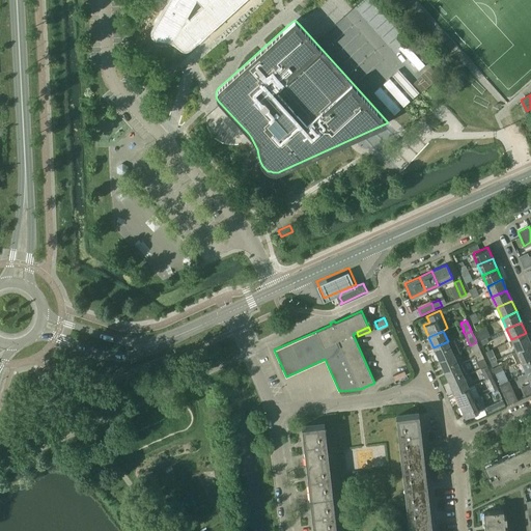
[(530,343),(526,333),(511,339),(515,351),(530,343)]
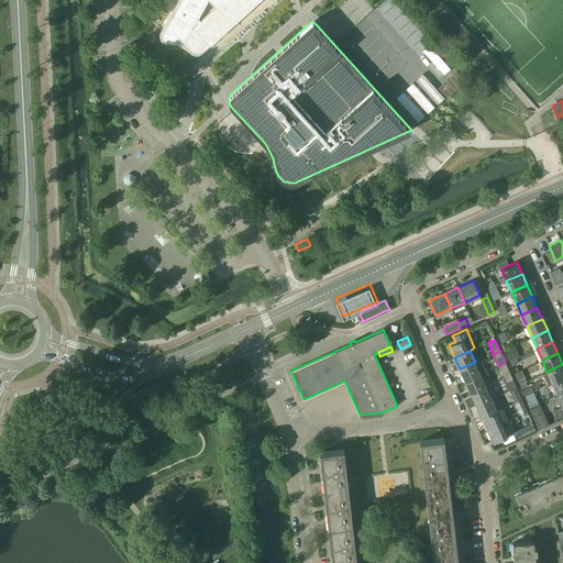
[(481,374),(475,362),(460,368),(465,382),(481,374)]
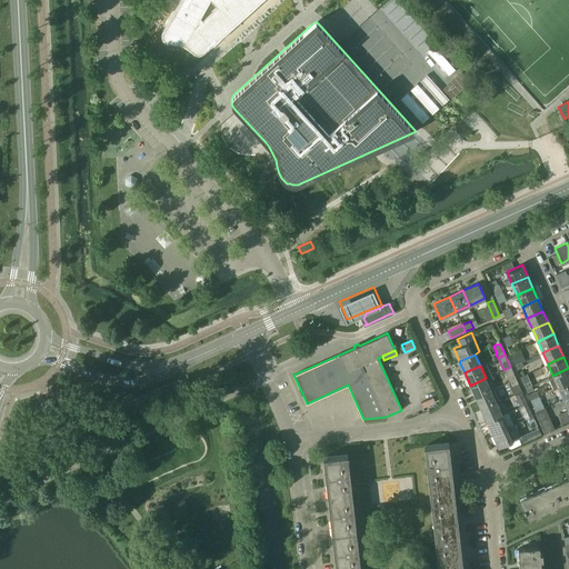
[(516,379),(510,367),(503,370),(509,382),(516,379)]
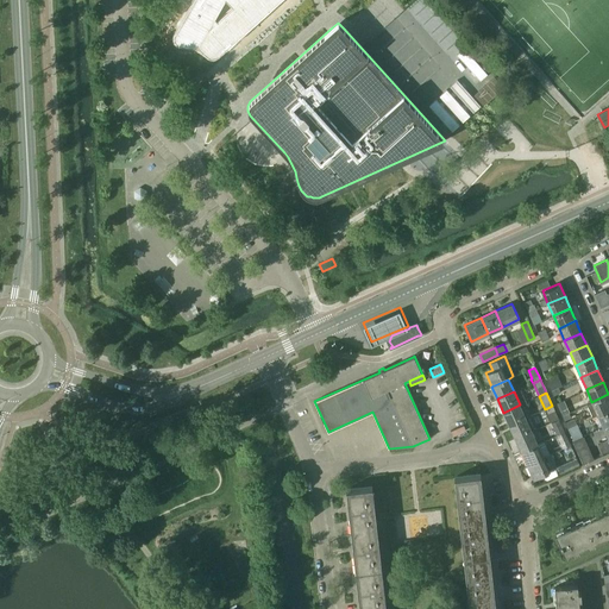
[(591,402),(586,405),(591,416),(597,414),(608,408),(608,395),(608,394),(591,402)]
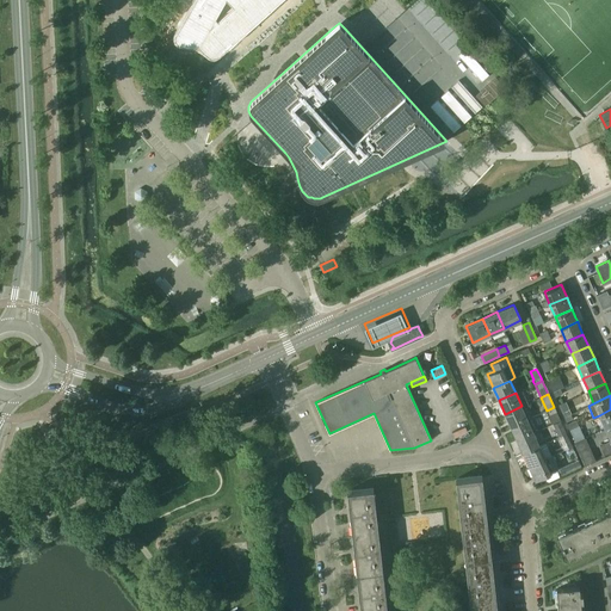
[(528,420),(522,406),(505,414),(511,427),(528,420)]
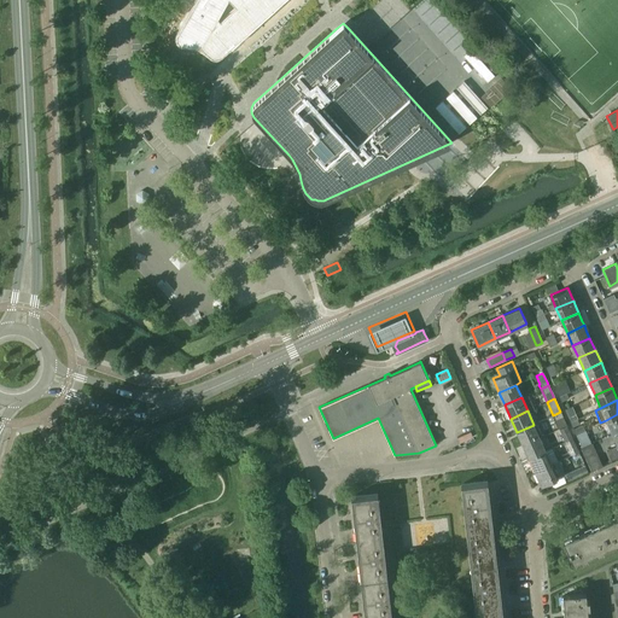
[(566,425),(560,412),(553,415),(559,429),(566,425)]
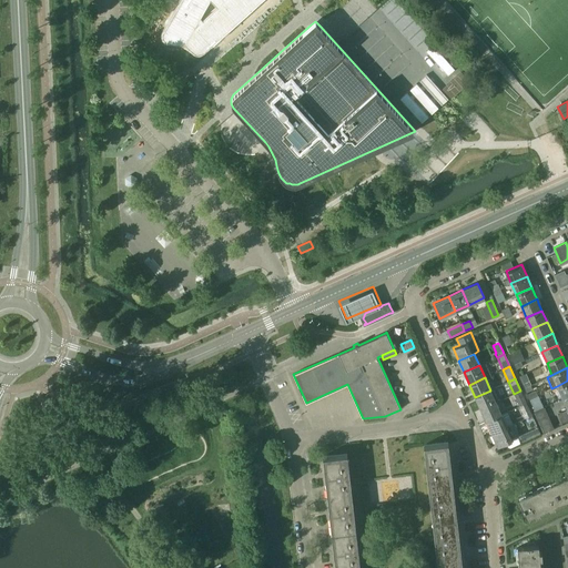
[(567,395),(567,381),(557,386),(563,397),(567,395)]
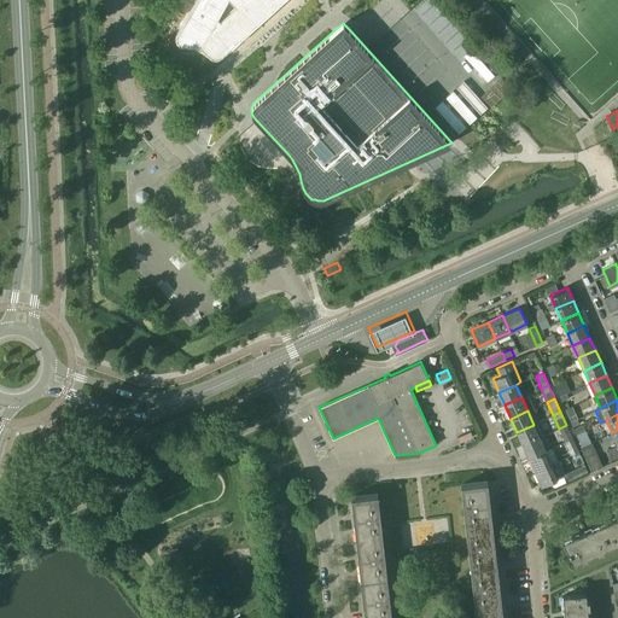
[(540,438),(534,425),(517,432),(523,445),(540,438)]
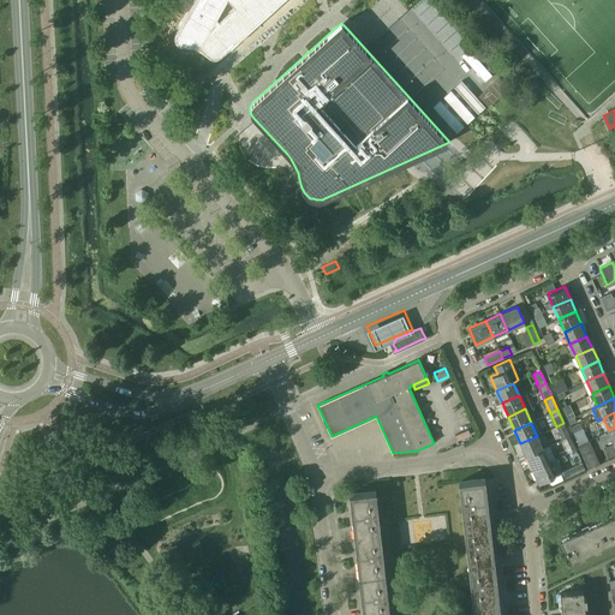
[(569,436),(563,423),(556,427),(562,440),(569,436)]
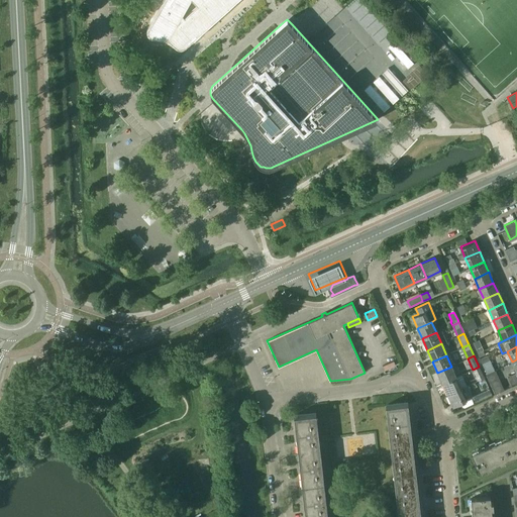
[(510,375),(507,377),(511,386),(516,382),(516,359),(512,362),(516,373),(510,375)]
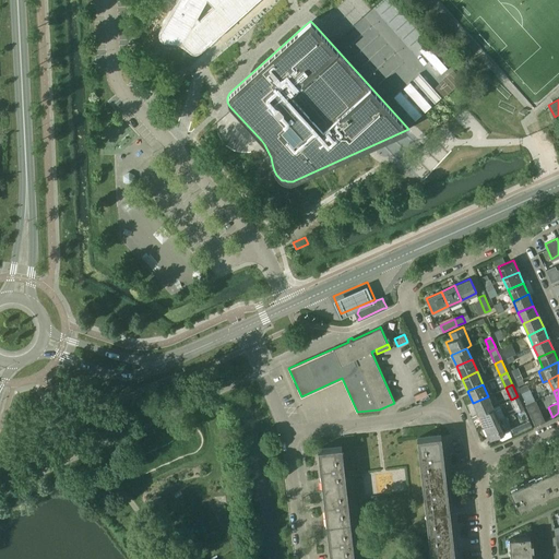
[(526,391),(521,394),(524,401),(525,404),(532,401),(534,400),(530,390),(526,391)]
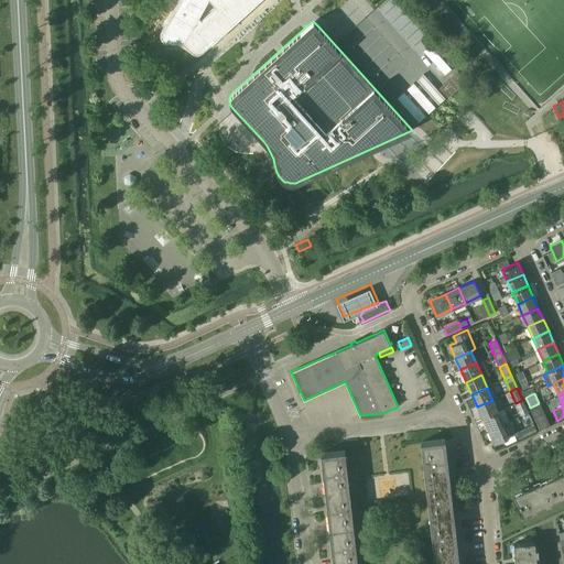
[(497,412),(492,400),(477,407),(483,419),(497,412)]
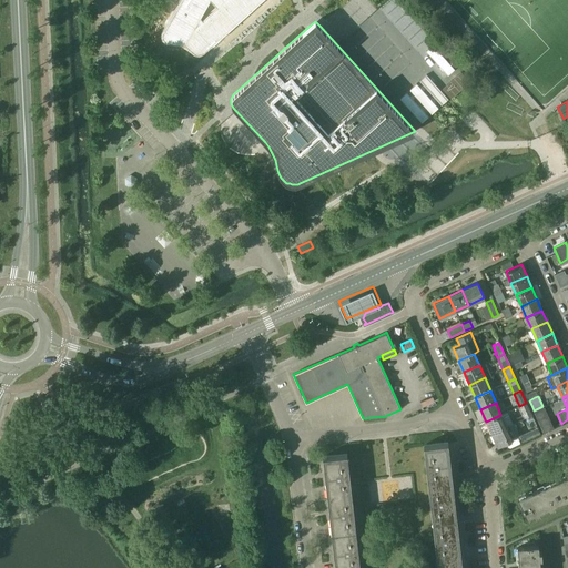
[(531,415),(526,403),(519,406),(525,418),(531,415)]
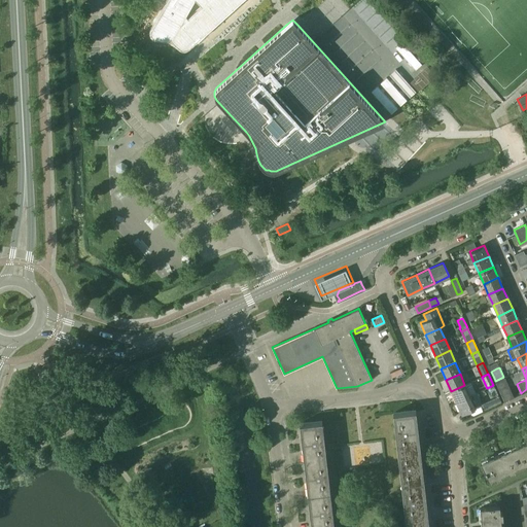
[(508,386),(505,380),(502,381),(501,378),(495,381),(498,386),(499,385),(501,389),(508,386)]
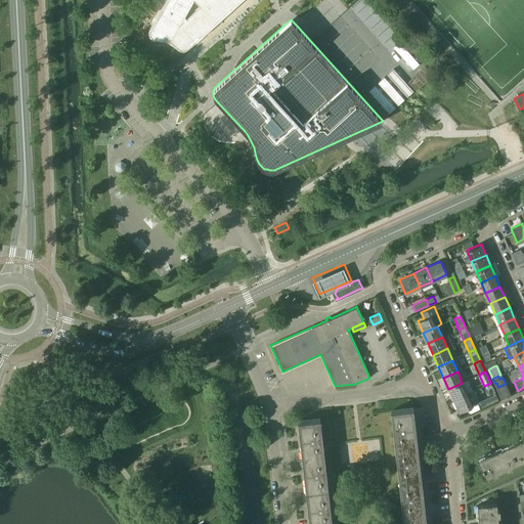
[(462,383),(448,389),(453,399),(467,393),(470,392),(473,391),(468,380),(462,383)]
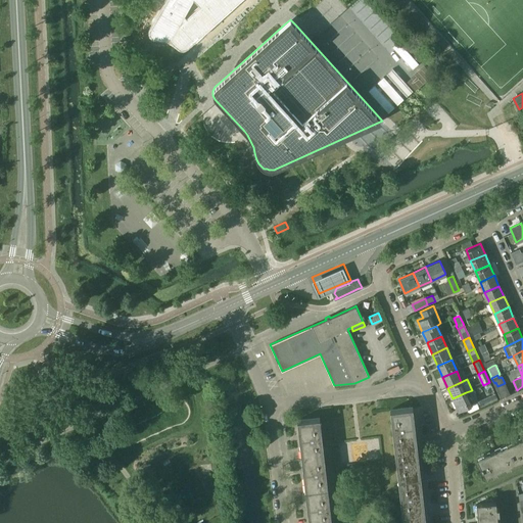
[(474,402),(469,391),(466,392),(453,398),(458,411),(474,402)]
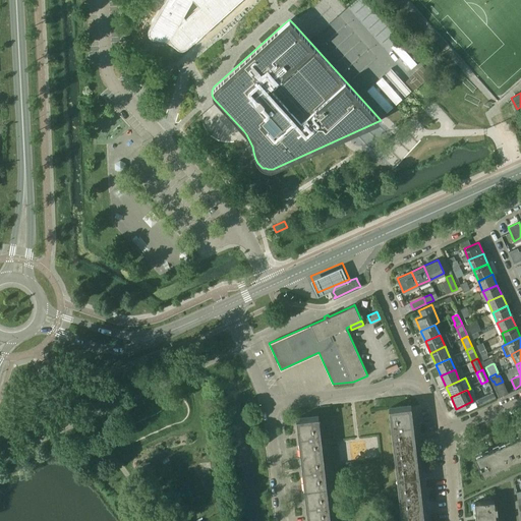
[(479,404),(497,397),(494,391),(477,399),(479,404)]
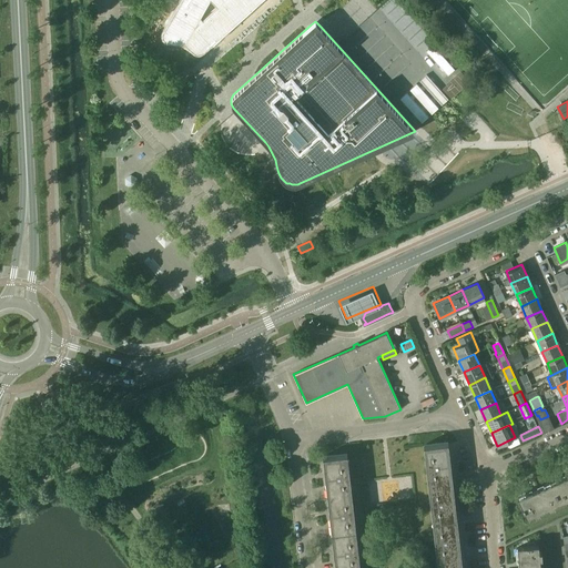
[(452,478),(449,459),(447,443),(424,445),(428,482),(452,478)]
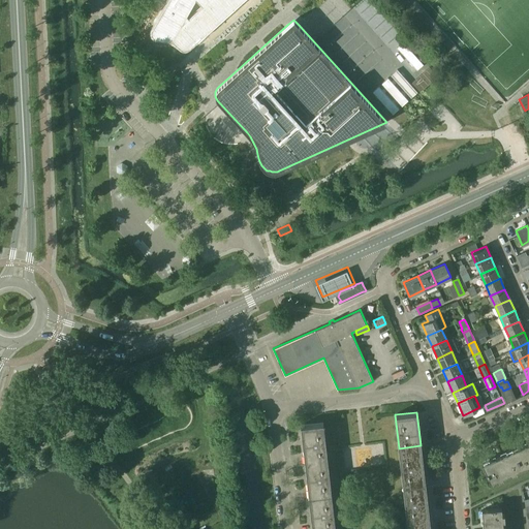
[(327,457),(324,439),(322,423),(301,426),(305,459),(327,457)]
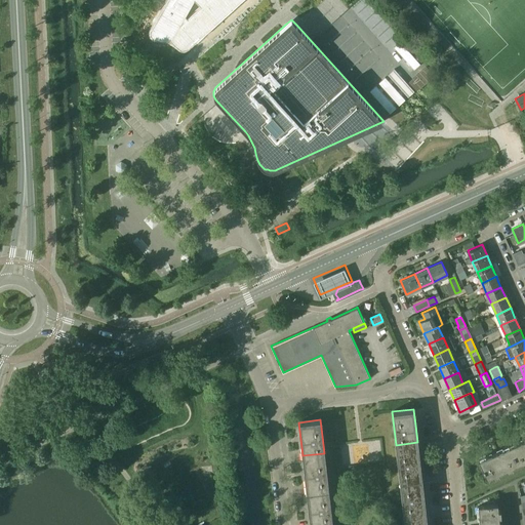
[(524,459),(524,438),(509,446),(517,463),(524,459)]
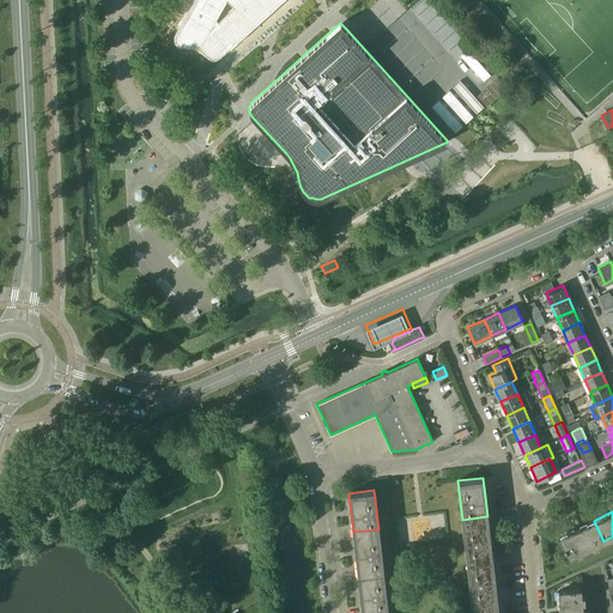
[(492,557),(490,538),(487,516),(462,520),(467,560),(492,557)]
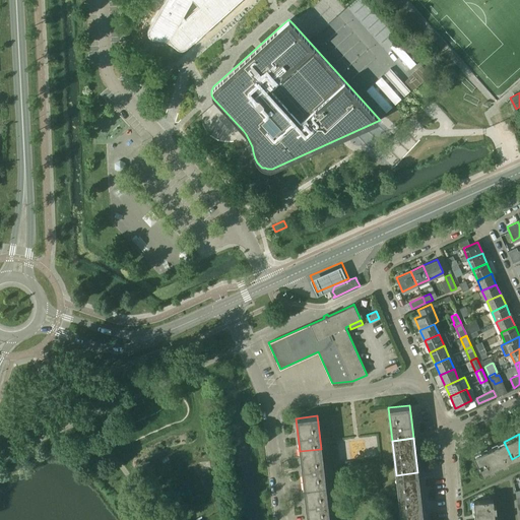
[(512,459),(504,442),(473,455),(482,473),(512,459)]
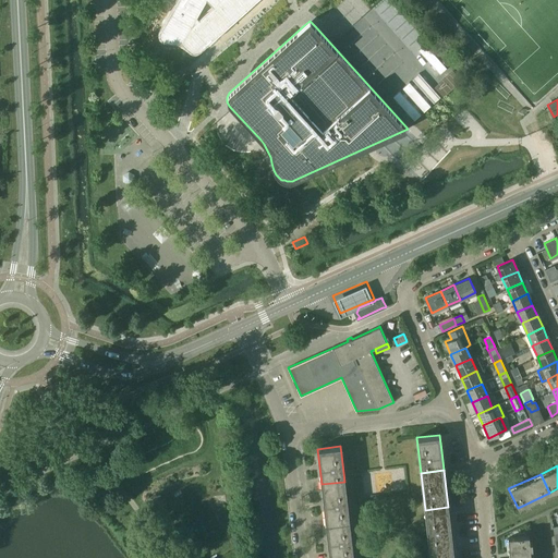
[(349,519),(347,500),(344,482),(322,484),(326,521),(349,519)]
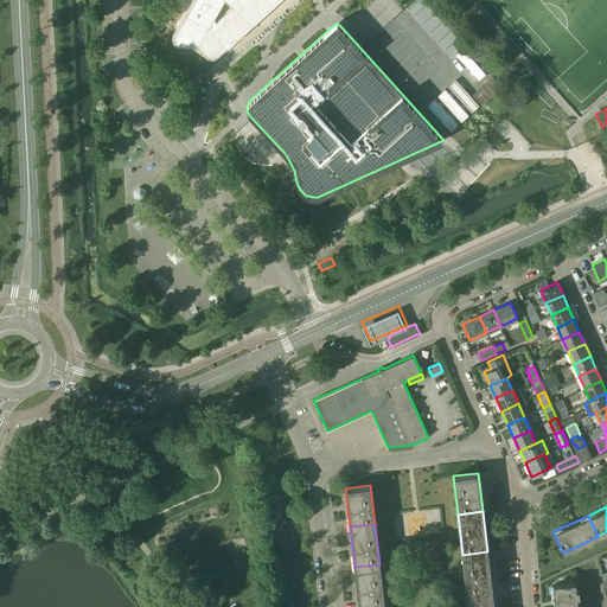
[(492,592),(490,572),(487,551),(462,555),(466,594),(492,592)]
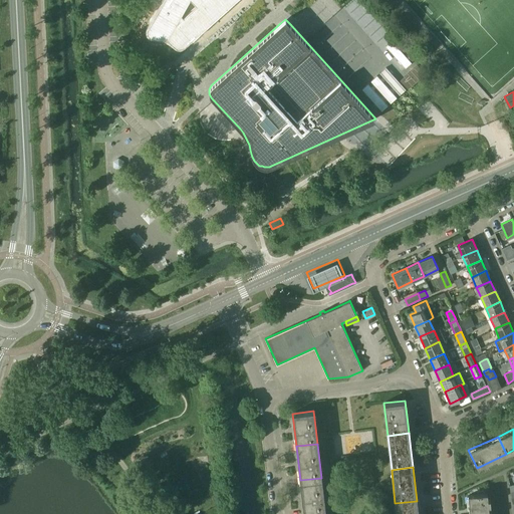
[(304,513),(325,512),(323,495),(321,478),(300,480),(303,513),(304,513)]
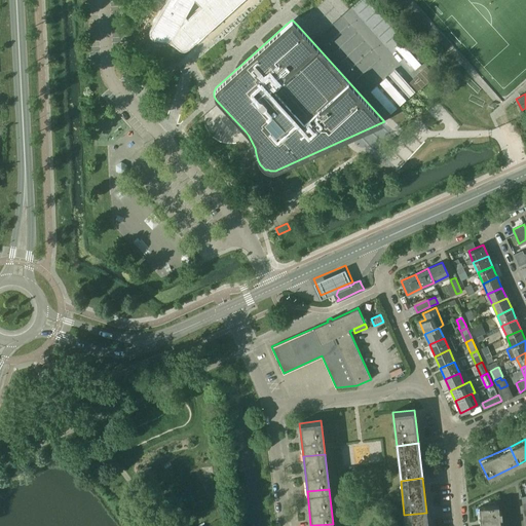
[(499,525),(499,521),(497,504),(478,506),(480,525),(499,525)]
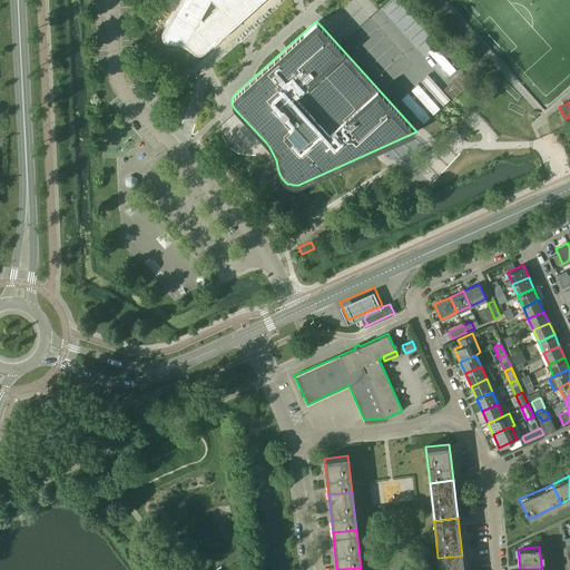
[(463,569),(462,556),(438,558),(439,569),(463,569)]
